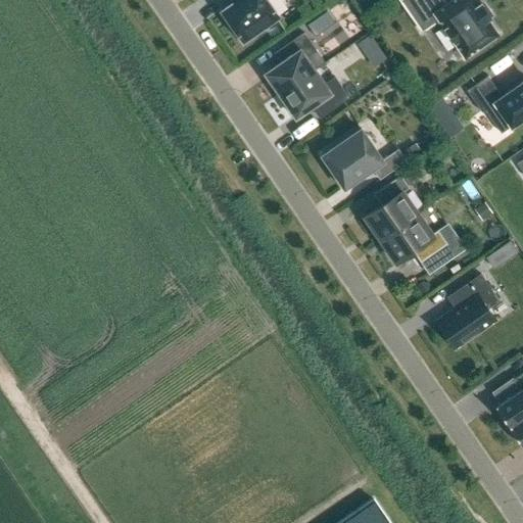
[(236,0),(222,10),(244,43),(279,18),(266,0),(236,0)]
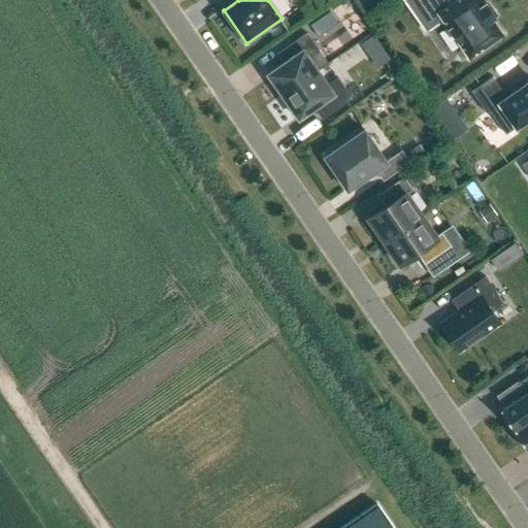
[(355,31),(367,25),(353,0),(348,0),(340,4),(355,31)]
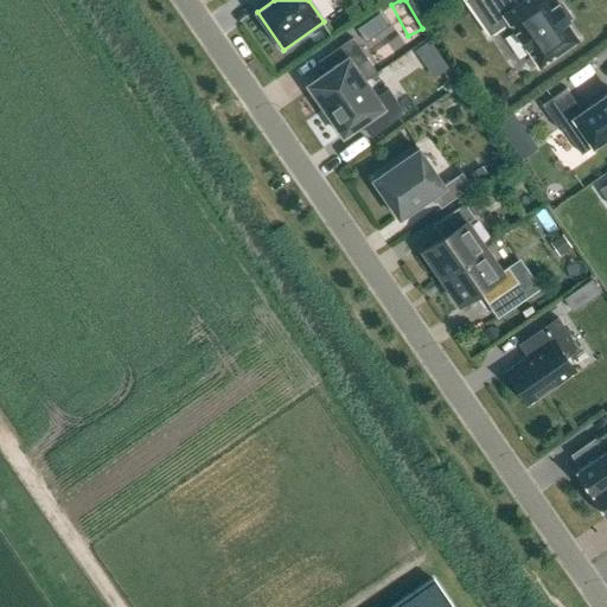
[(464,0),(490,37),(510,23),(540,66),(576,40),(563,20),(562,21),(554,11),(555,10),(549,0),(526,0),(518,6),(513,0),(464,0)]
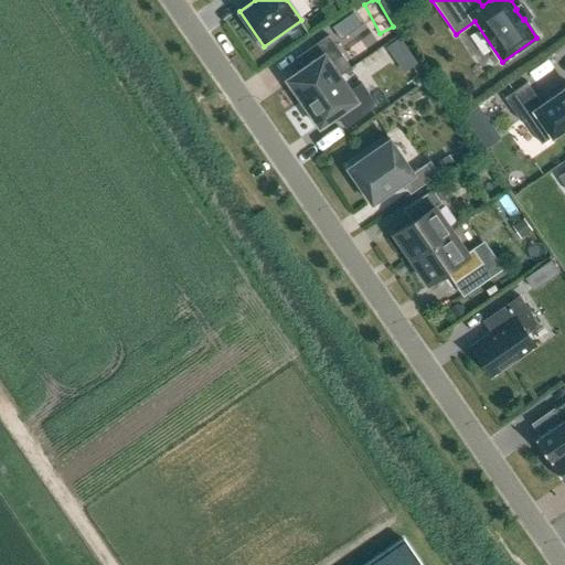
[(352,13),(332,28),(341,40),(361,25),(352,13)]
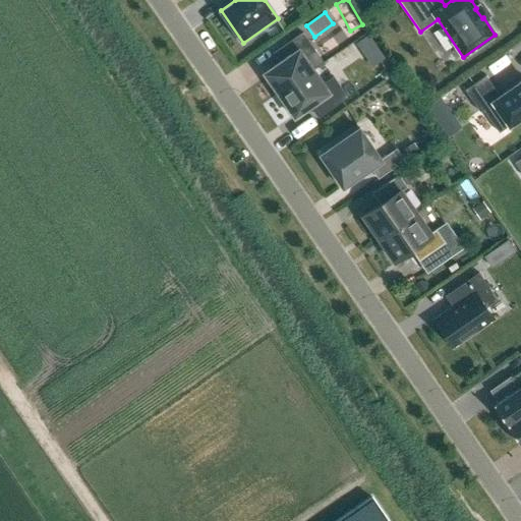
[(265,73),(279,95),(314,71),(305,58),(315,51),(303,33),(278,50),(284,59),(265,73)]
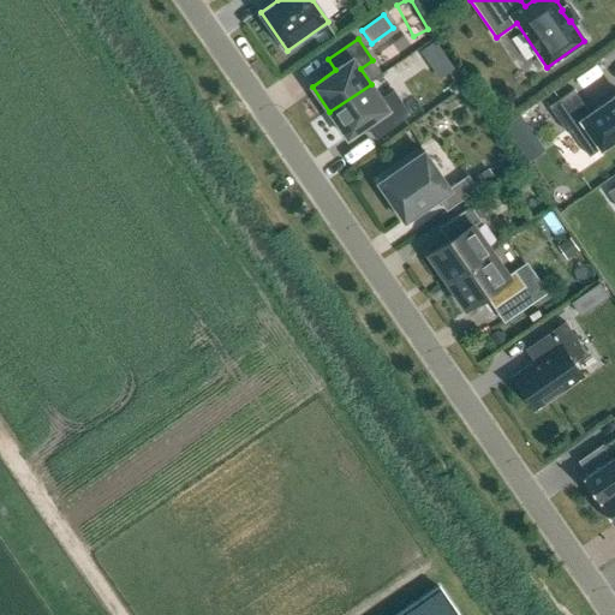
[(434,67),(440,78),(452,71),(446,60),(434,67)]
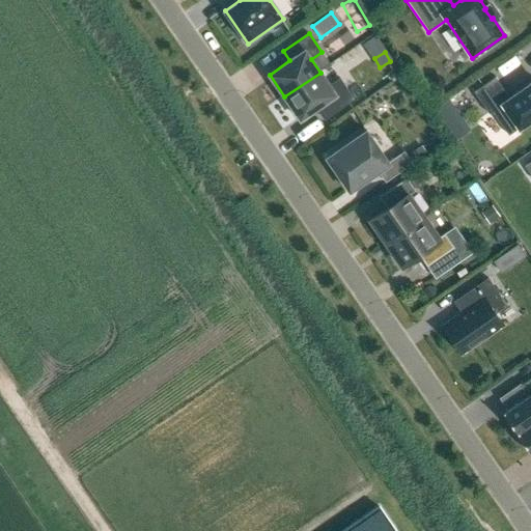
[(320,73),(284,96),(300,119),(320,105),(329,117),(355,100),(340,79),(330,86),(320,73)]
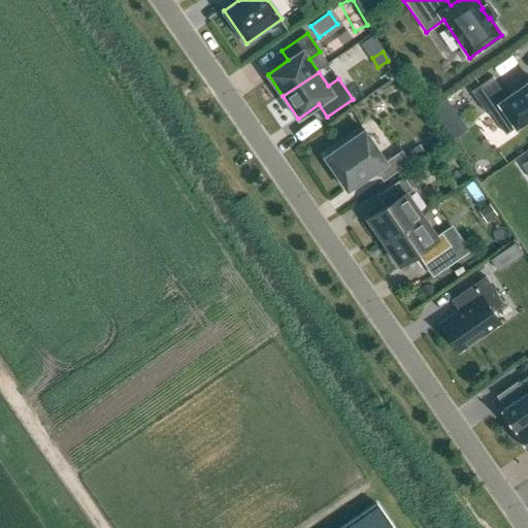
[(492,76),(470,91),(486,113),(489,110),(505,134),(527,119),(527,81),(518,90),(517,90),(507,96),(506,97),(492,76)]
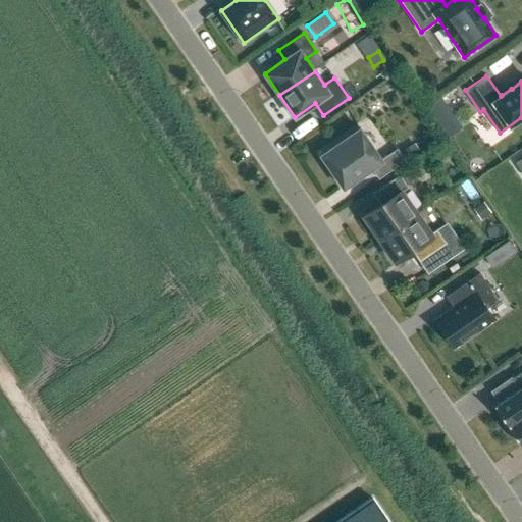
[(453,134),(465,124),(445,96),(432,105),(453,134)]
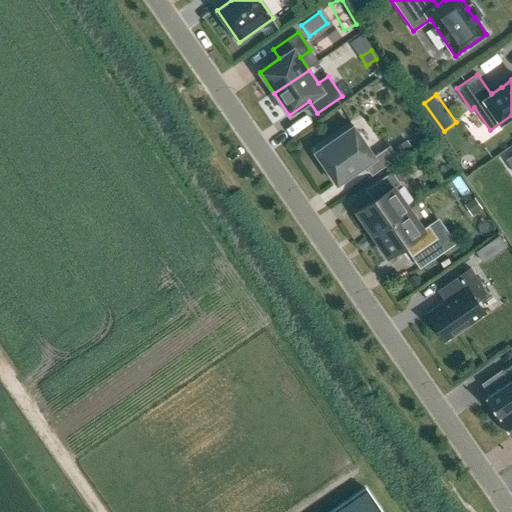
[(374,156),(353,126),(315,152),(337,184),(364,165),(372,176),(398,157),(390,146),(374,156)]
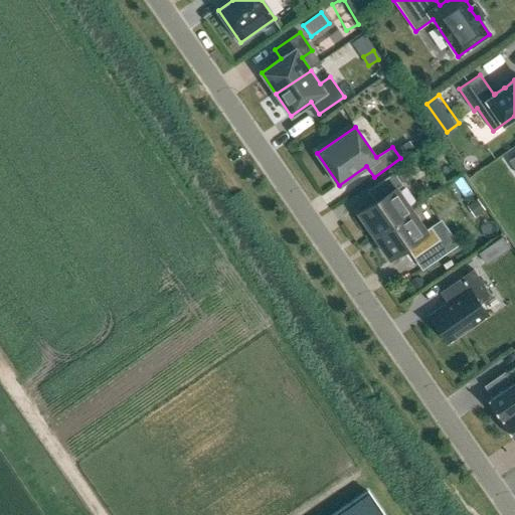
[(373,234),(374,235),(411,209),(397,189),(402,185),(394,173),(371,188),(379,200),(359,213),(368,226),(370,224),(376,233),(373,234)]
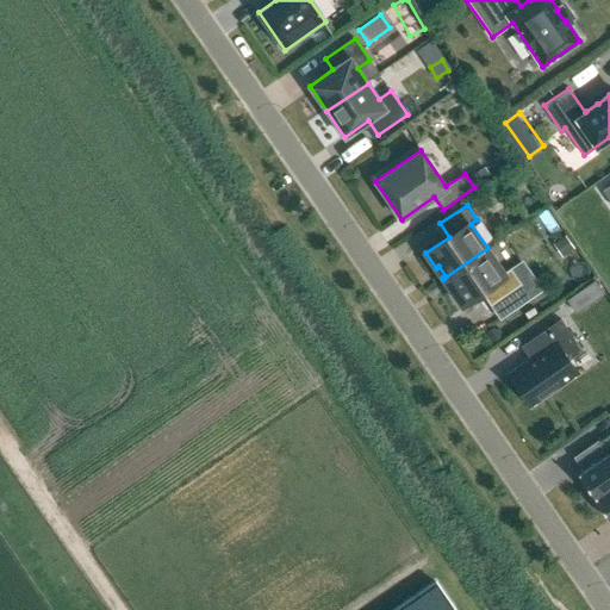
[(504,273),(487,248),(443,279),(443,280),(447,278),(453,287),(450,290),(461,305),(485,288),(496,303),(522,285),(510,268),(504,273)]
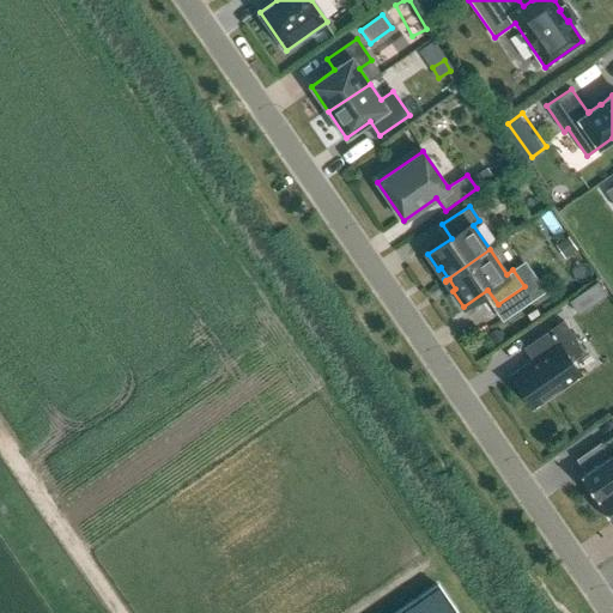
[(608,295),(599,280),(571,301),(581,314),(608,295)]
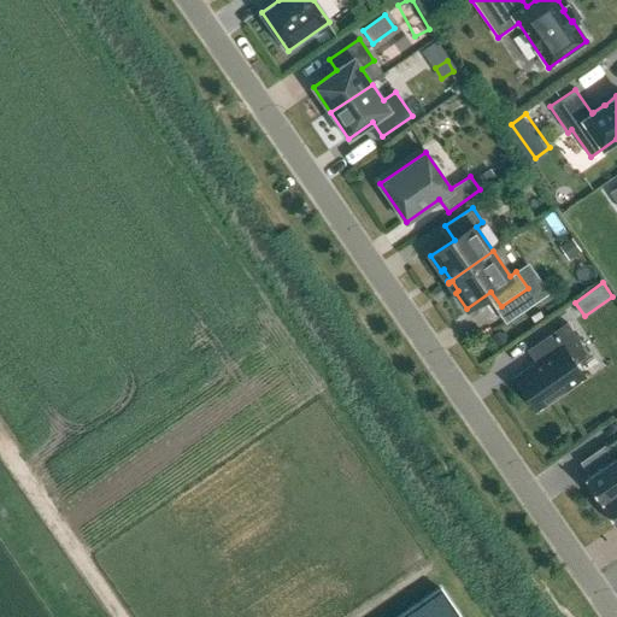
[(538,344),(546,357),(515,378),(536,410),(585,377),(575,363),(588,354),(566,323),(538,344)]
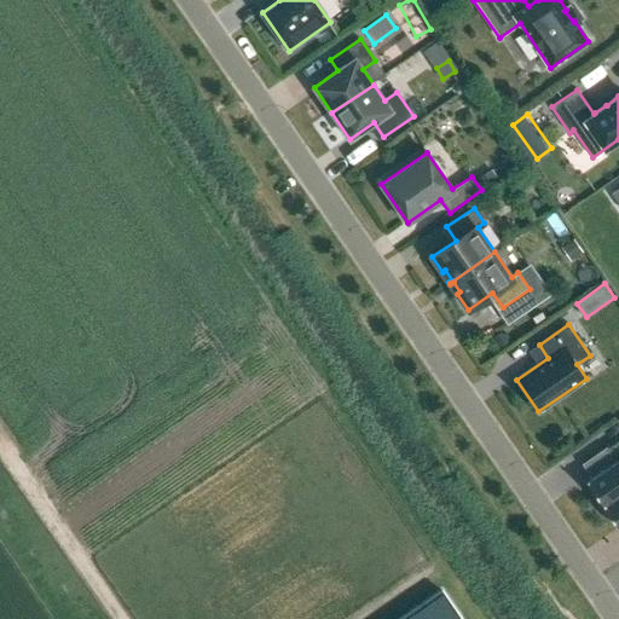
[(614,462),(586,481),(603,504),(618,493),(618,440),(606,450),(614,462)]
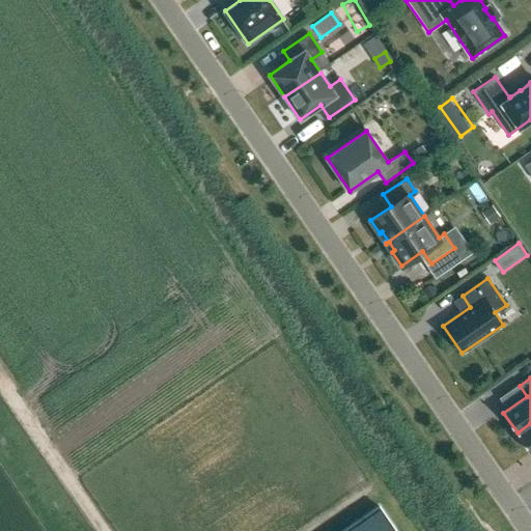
[(530,423),(518,432),(530,452),(530,423)]
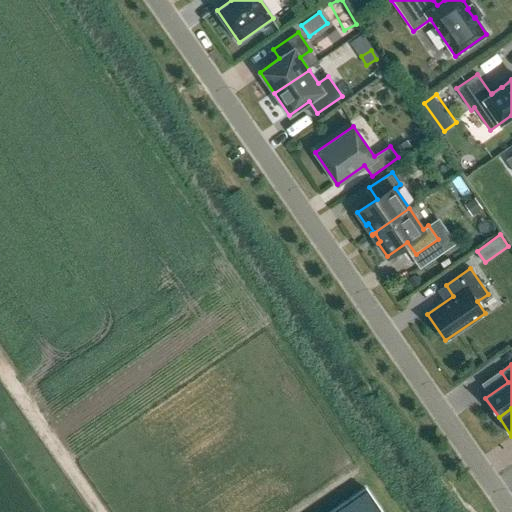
[(388,511),(373,488),(335,511),(388,511)]
